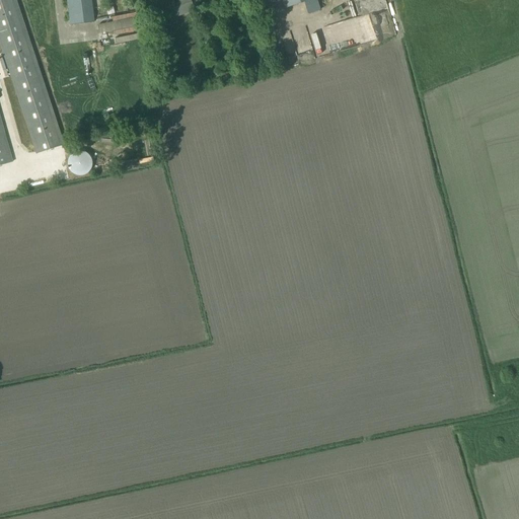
[(0,0),(0,41),(38,154),(64,145),(15,0),(0,0)]
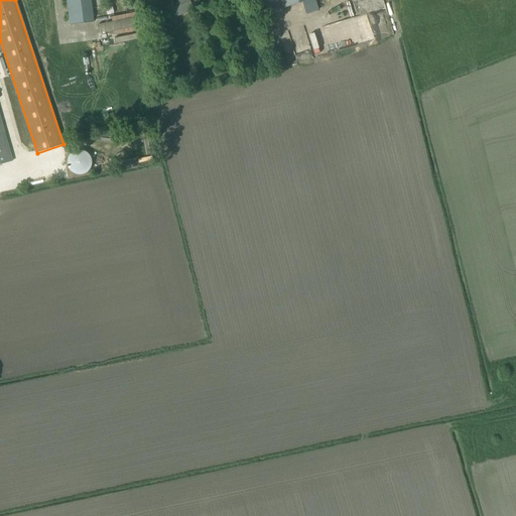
[(67,0),(71,22),(81,21),(93,20),(90,0),(67,0)]
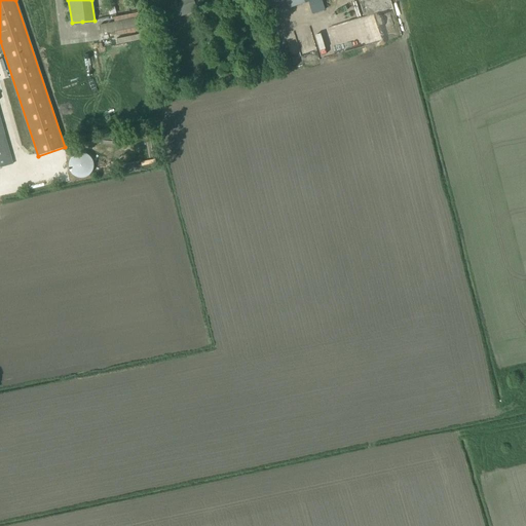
[(129,0),(132,13),(139,12),(137,0),(129,0)]
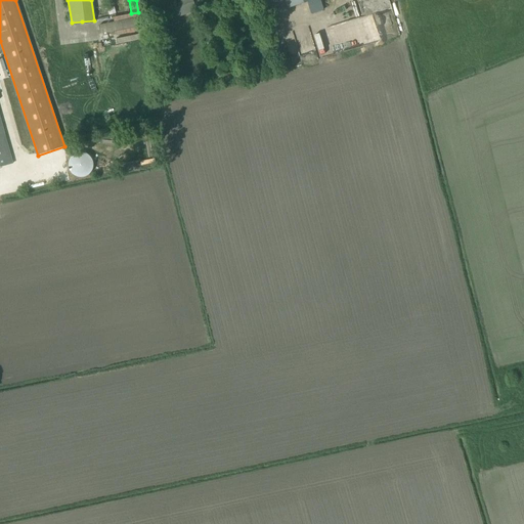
[(284,0),(287,10),(318,0),(284,0)]
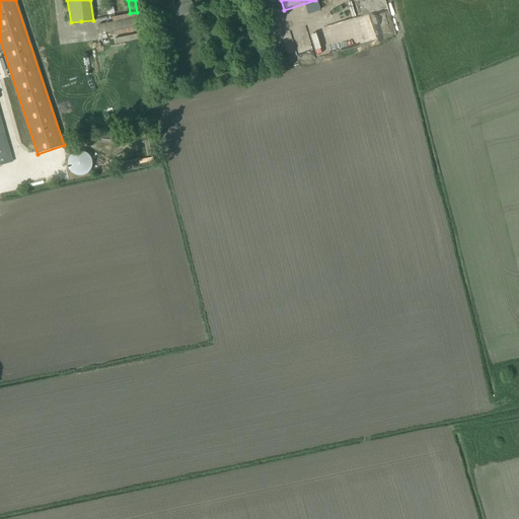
[(172,9),(174,18),(194,12),(191,3),(172,9)]
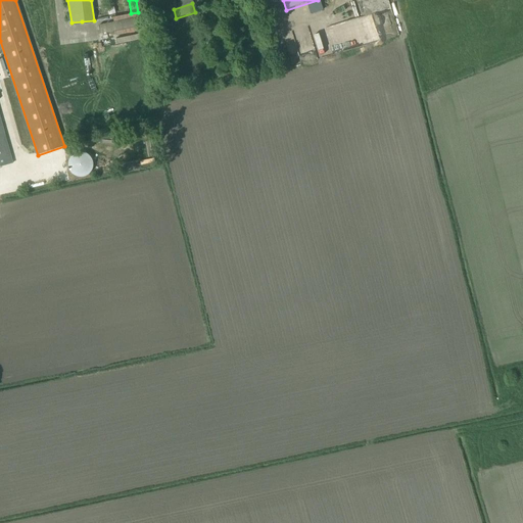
[(99,26),(100,34),(140,27),(138,17),(99,26)]
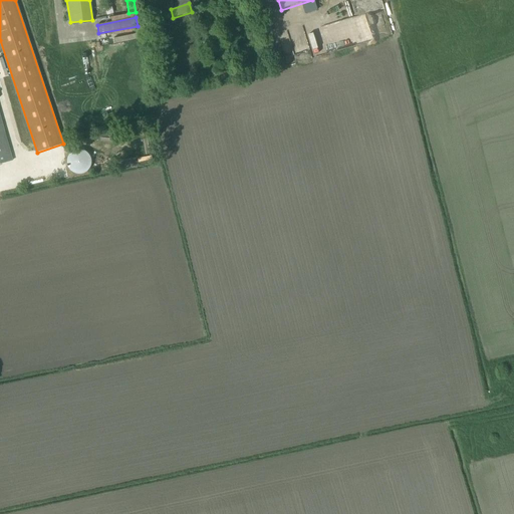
[(296,39),(297,80),(315,79),(314,64),(305,65),(304,39),(296,39)]
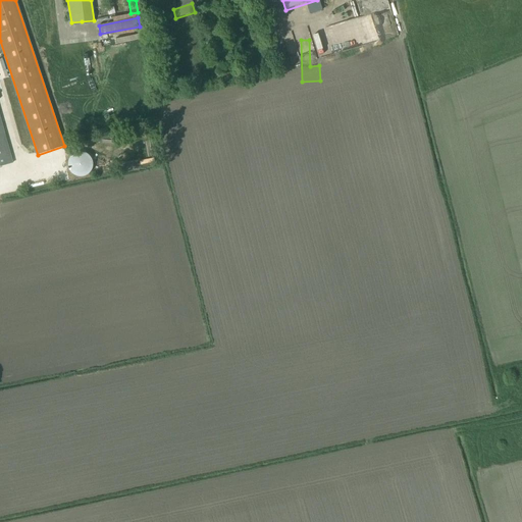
[(0,166),(13,163),(0,115),(0,166)]
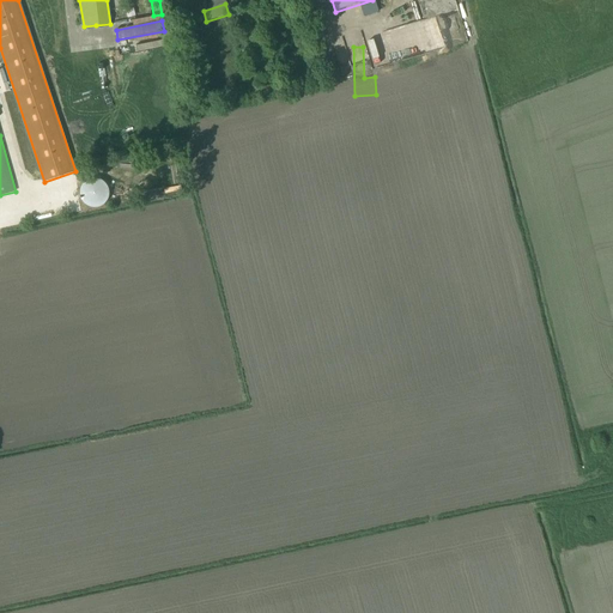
[(85,205),(86,206),(87,207),(89,207),(90,208),(91,208),(92,208),(93,208),(95,208),(97,208),(99,208),(101,208),(102,207),(103,207),(103,206),(104,205),(105,205),(107,204),(108,202),(108,201),(109,200),(109,199),(109,198),(110,196),(110,195),(110,194),(110,193),(110,192),(109,190),(109,188),(109,187),(108,186),(107,184),(105,183),(104,182),(104,181),(102,180),(101,180),(99,180),(96,178),(95,178),(92,178),(91,180),(90,180),(89,180),(87,181),(86,181),(85,182),(84,183),(84,184),(83,186),(82,186),(82,187),(80,188),(80,190),(80,192),(80,193),(80,194),(80,195),(80,196),(80,198),(80,199),(82,200),(82,201),(83,202),(84,204),(84,205),(85,205)]
